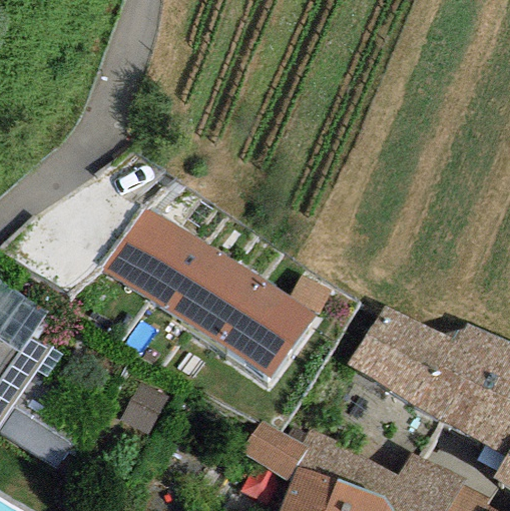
[(315,314),(148,204),(106,268),(273,378),(315,314)]
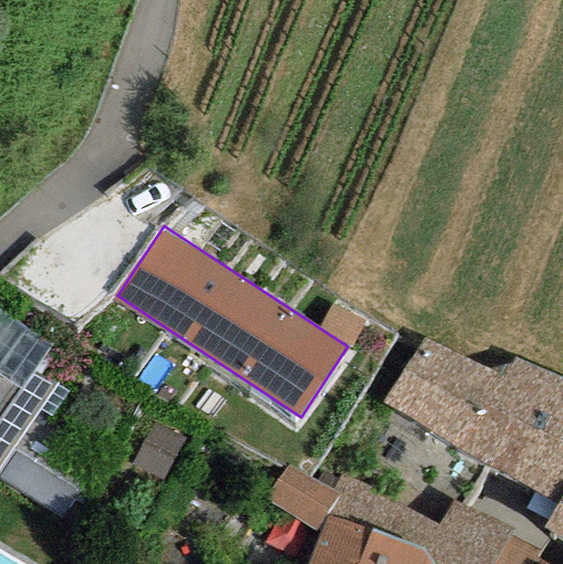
[(0,465),(56,383),(35,373),(50,343),(0,313),(0,465)]
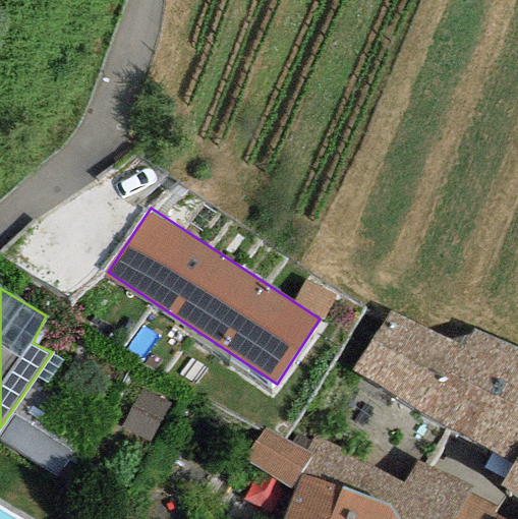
[(463,346),(389,306),(353,371),(436,416),(516,460),(517,457),(517,345),(476,324),(463,346)]
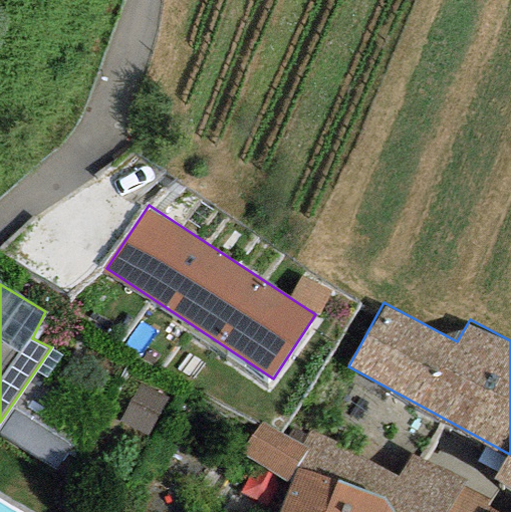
[(302,445),(264,421),(242,454),(286,482),(296,466),(307,448),(302,445)]
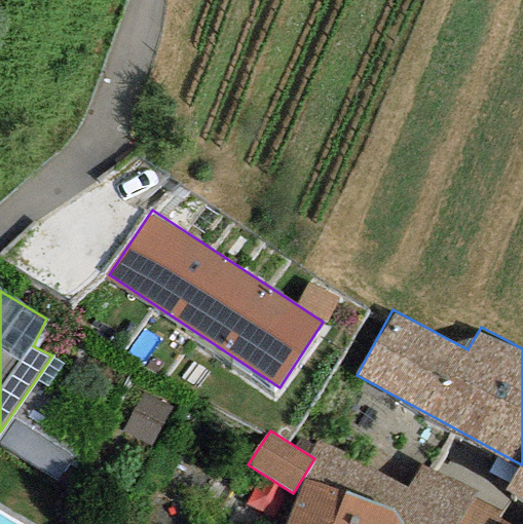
[(320,437),(309,455),(314,458),(303,477),(396,508),(406,523),(457,523),(475,496),(480,489),(421,464),(409,486),(320,437)]
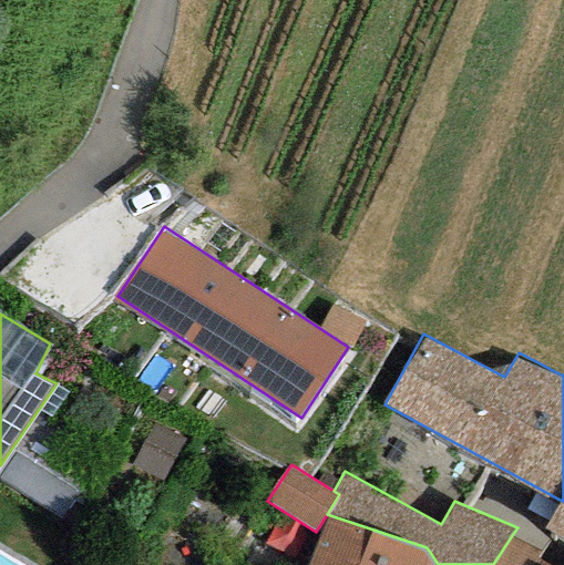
[(563,497),(562,501),(546,530),(563,538),(563,497)]
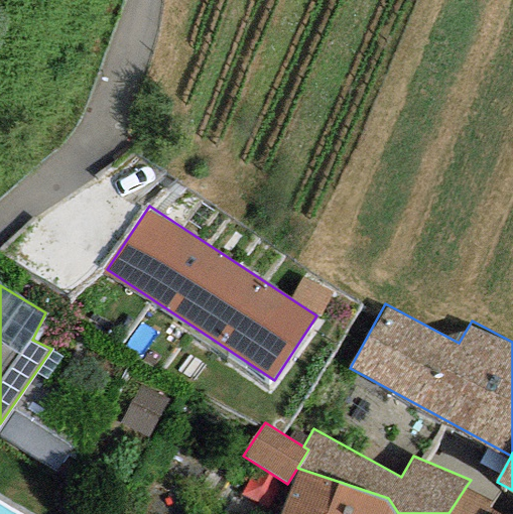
[(398,513),(388,498),(297,468),(279,513),(398,513)]
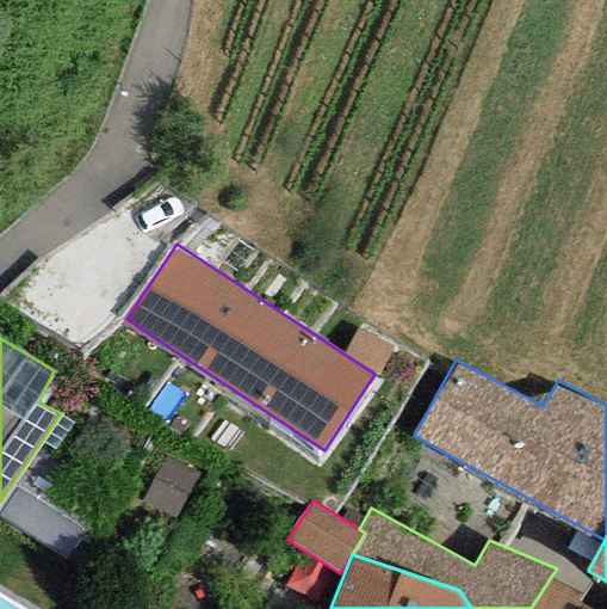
[(584,595),(551,577),(531,608),(592,608),(578,603),(584,595)]
